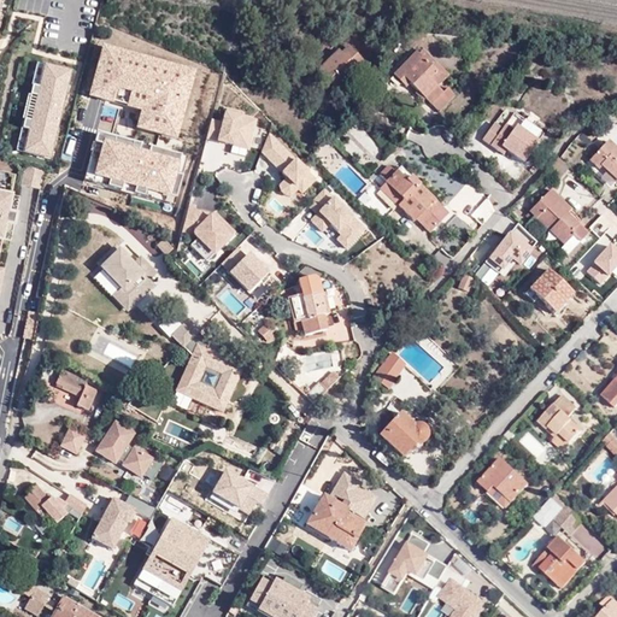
[(346,45),(339,52),(335,50),(318,69),(345,95),(352,89),(344,80),(362,62),(346,45)]
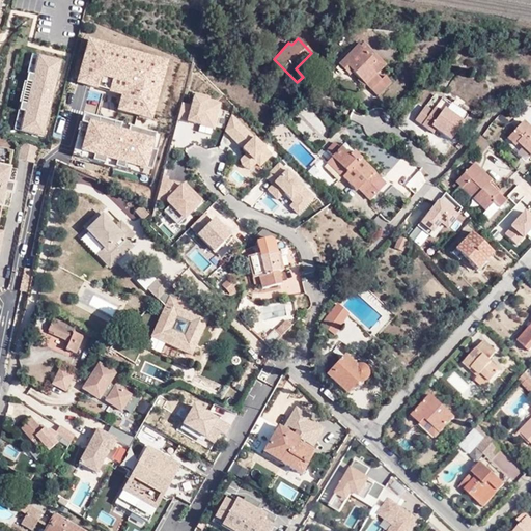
[(366,64),(378,75),(386,66),(359,39),(356,42),(372,58),(366,64)]
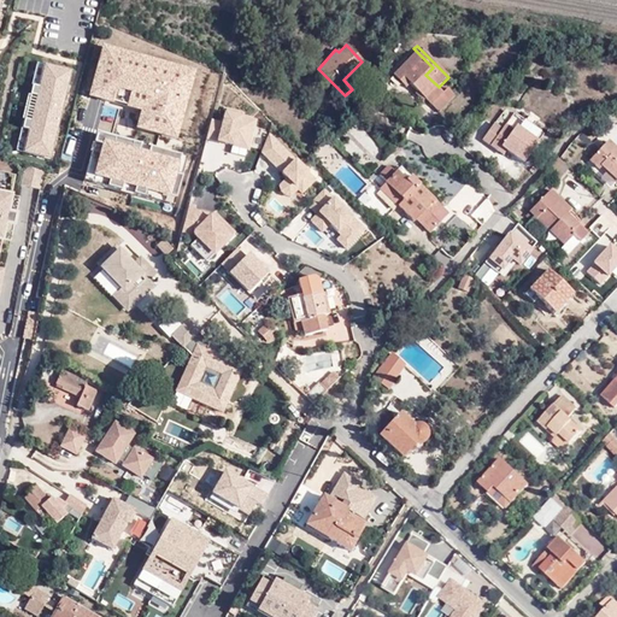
[(403,76),(409,81),(439,111),(451,99),(439,87),(425,75),(433,68),(413,48),(404,58),(407,62),(393,75),(399,80),(403,76)]
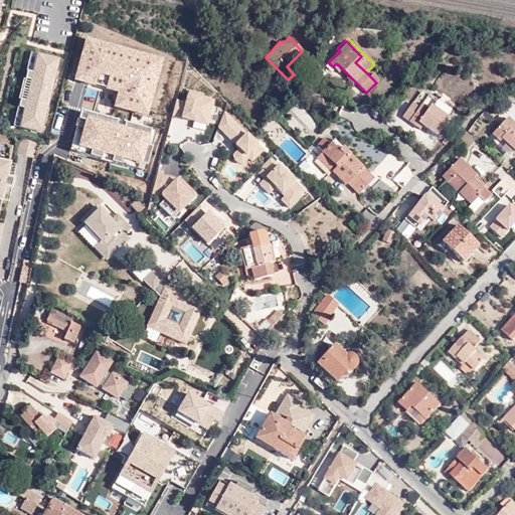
[(328,62),(340,51),(337,48),(326,59),(328,62)]
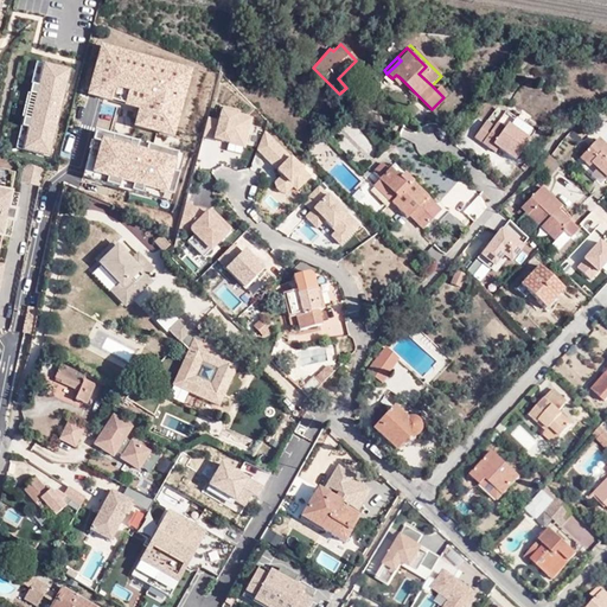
[(52,155),(70,64),(36,58),(18,148),(52,155)]
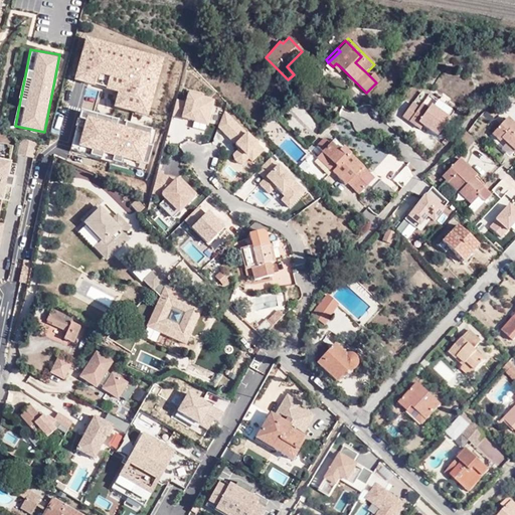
[(337,71),(341,67),(336,63),(333,66),(337,71)]
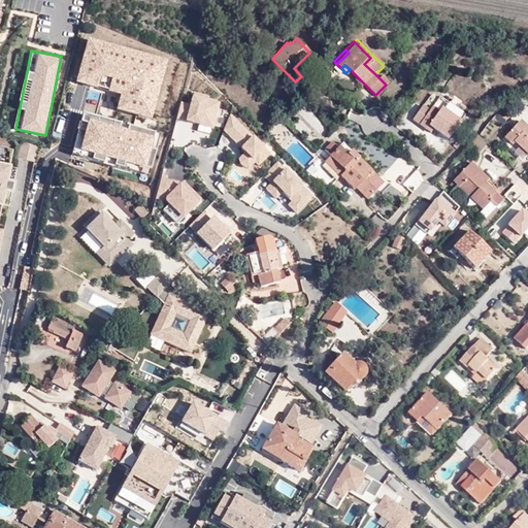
[(190,102),(182,100),(177,118),(213,127),(221,99),(193,92),(190,102)]
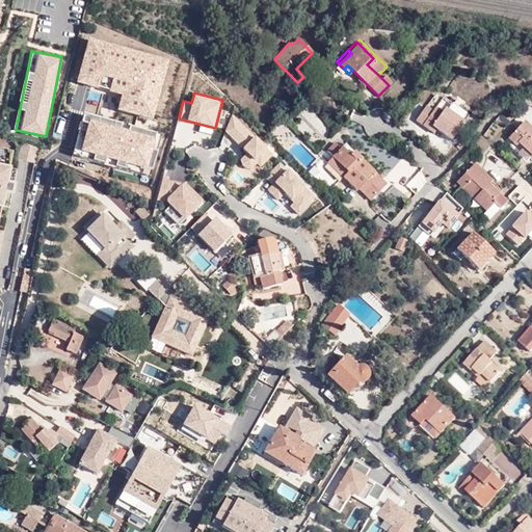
[(430,129),(436,121),(443,125),(454,133),(466,116),(448,104),(445,107),(439,103),(442,100),(434,94),(416,118),(430,129)]
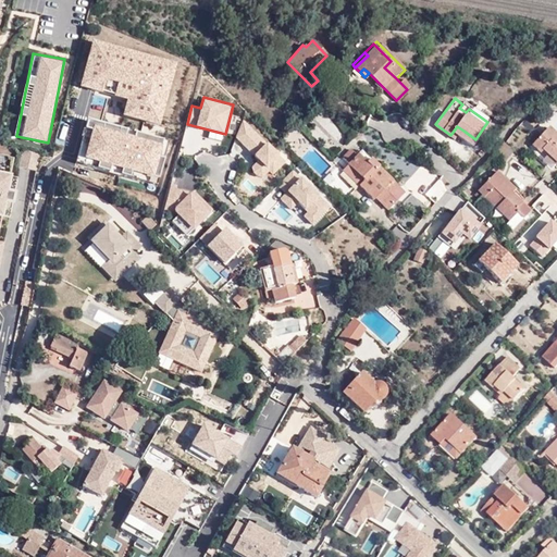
[(271,173),(285,162),(252,119),(233,134),(263,174),(269,170),(271,173)]
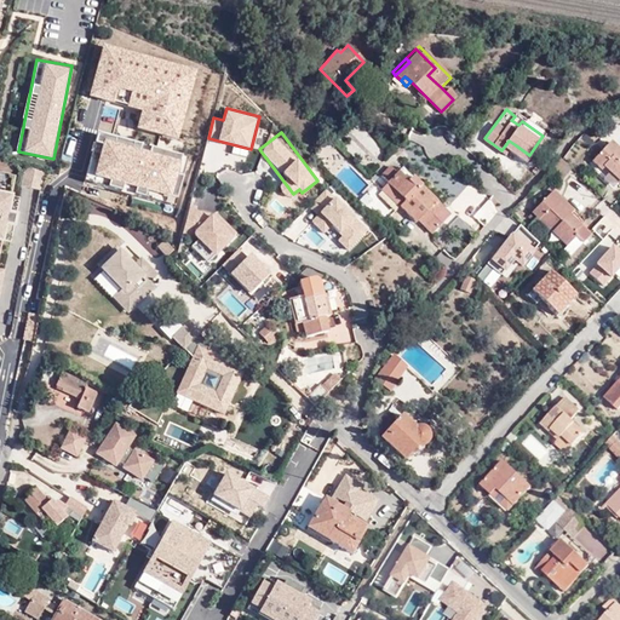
[(619,176),(619,144),(614,139),(596,159),(604,167),(607,165),(619,176)]
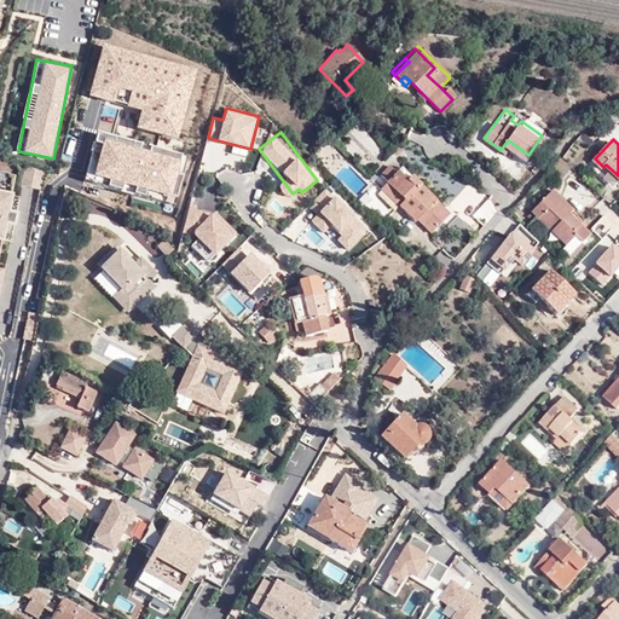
[(508,156),(515,145),(508,140),(501,150),(508,156)]
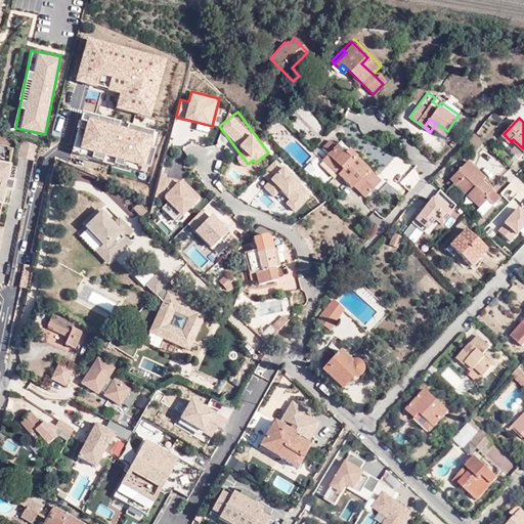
[(481,138),(476,132),(465,144),(470,149),(481,138)]
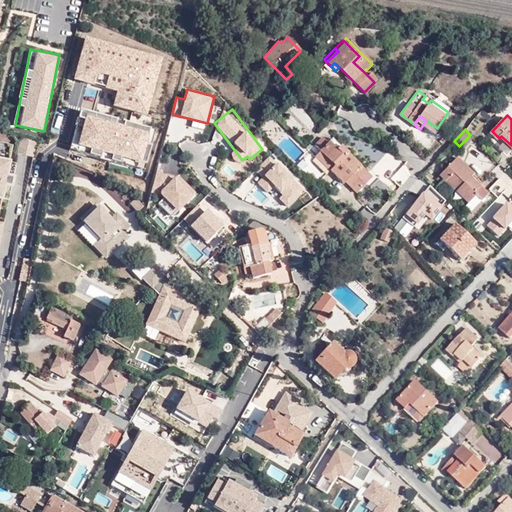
[(21,136),(18,153),(33,156),(36,140),(21,136)]
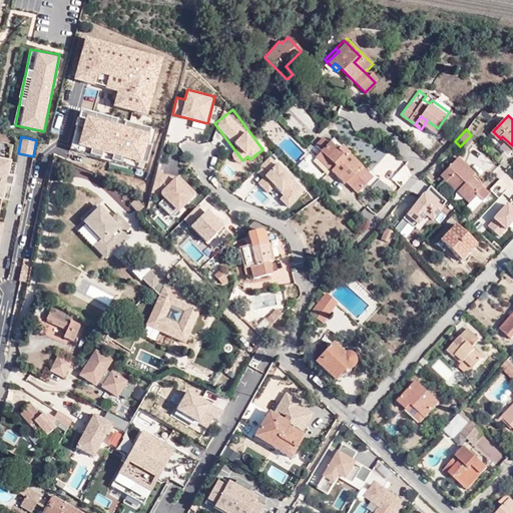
[(0,207),(2,198),(9,199),(16,162),(9,161),(12,143),(0,140),(0,207)]
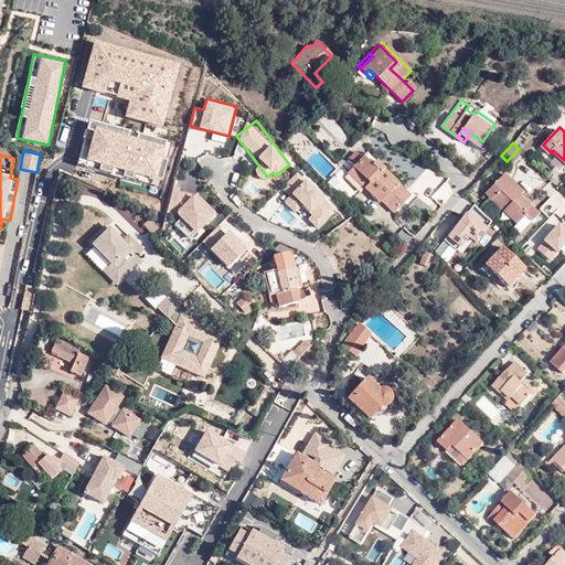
[(370,181),(364,187),(380,201),(381,199),(395,212),(411,195),(377,162),(374,166),(362,156),(352,166),(370,181)]
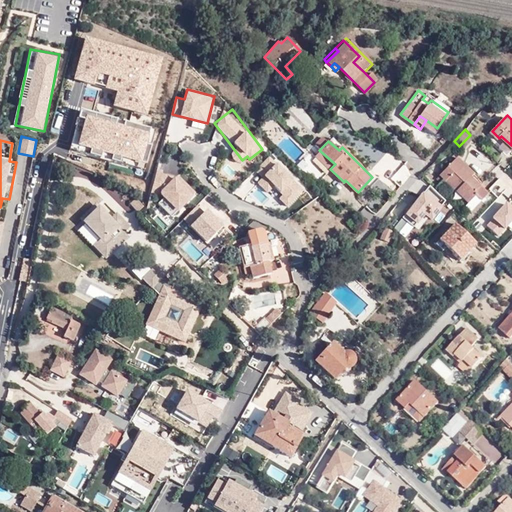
[(335,164),(319,150),(315,154),(330,169),(335,164)]
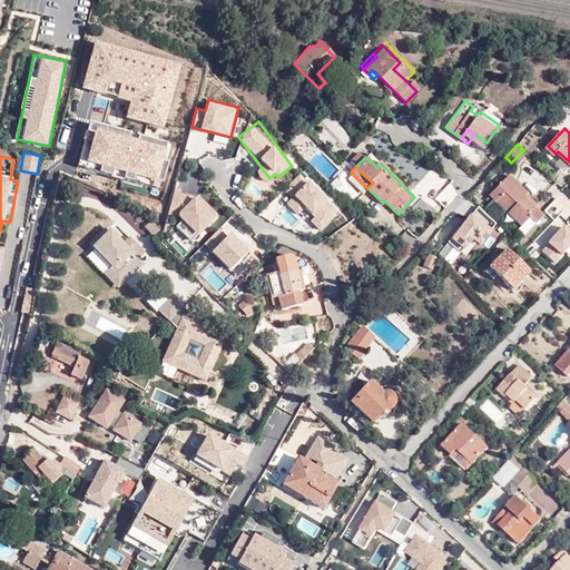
[(273,218),(286,204),(298,215),(303,209),(322,227),(340,208),(301,172),(264,209),(273,218)]
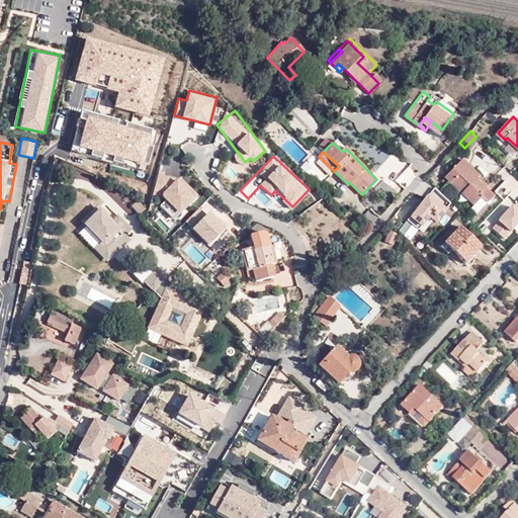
[(465,159),(448,177),(478,205),(486,197),(492,203),(499,196),(489,186),(492,183),(465,159)]
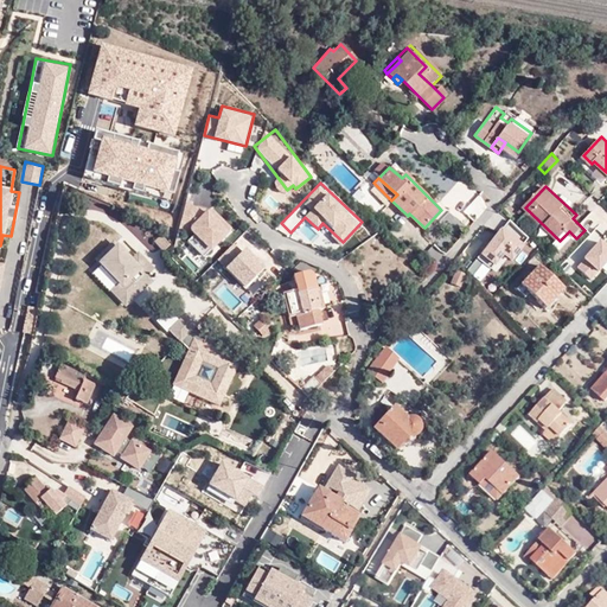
[(176,221),(191,234),(186,240),(205,256),(229,229),(195,199),(176,221)]
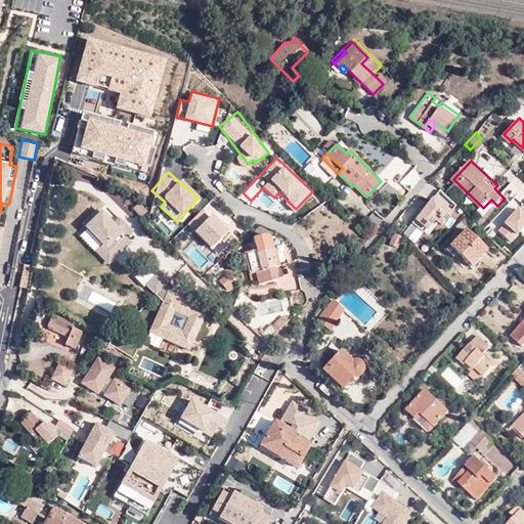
[(229,181),(221,188),(235,204),(243,197),(229,181)]
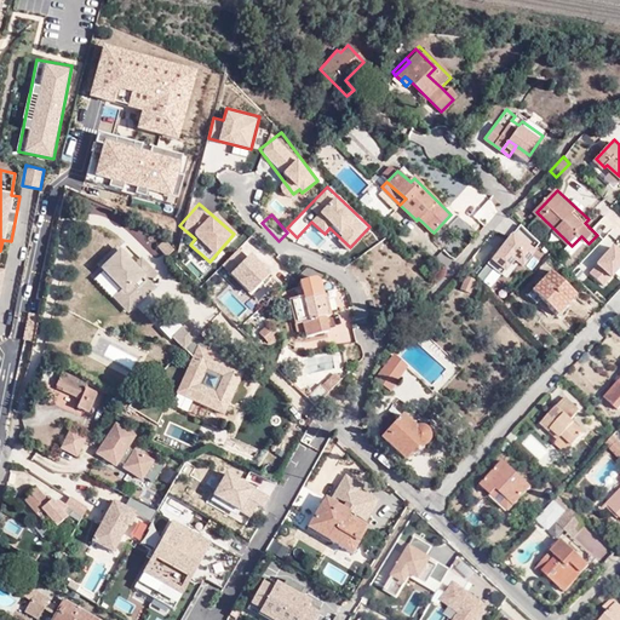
[(373,230),(352,242),(359,254),(379,241),(373,230)]
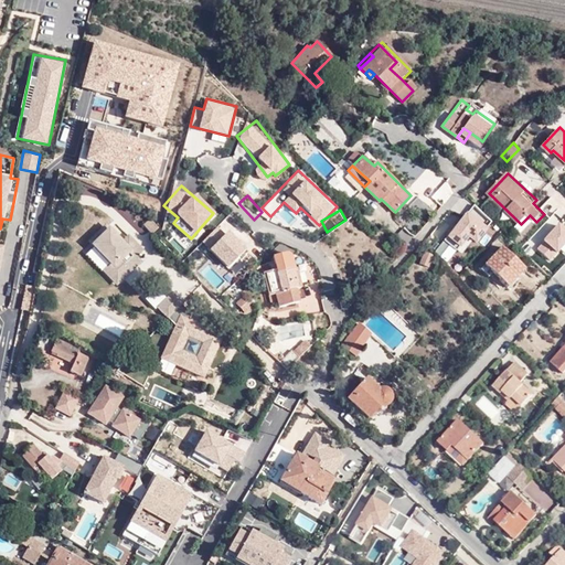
[(151,220),(145,226),(152,234),(159,230),(151,220)]
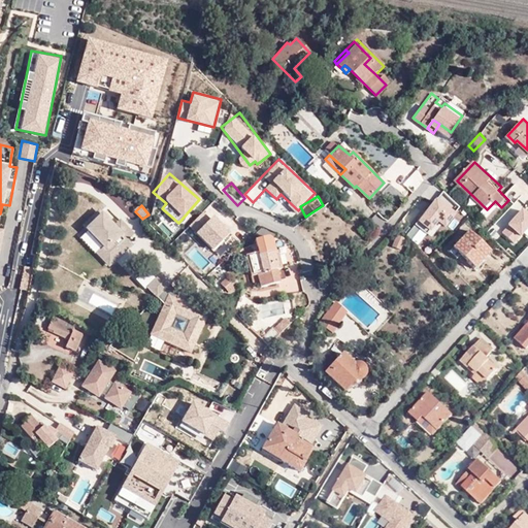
[(202,210),(187,226),(211,251),(232,230),(215,212),(209,218),(202,210)]
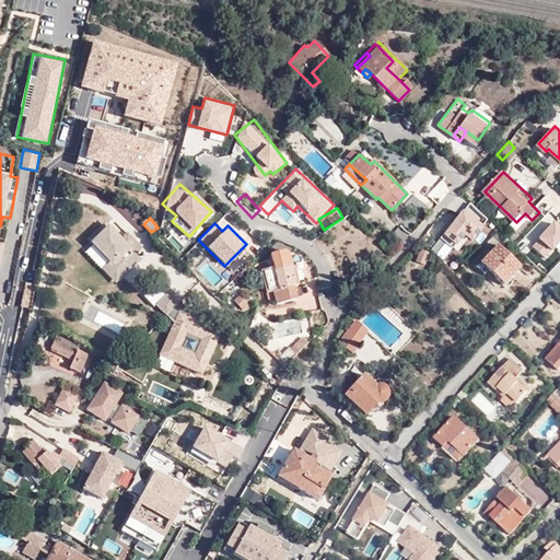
[(111,245),(115,241),(127,252),(130,248),(115,234),(109,240),(93,224),(76,243),(96,263),(90,269),(106,284),(129,260),(124,256),(107,273),(101,267),(103,264),(81,242),(94,229),(111,245)]
